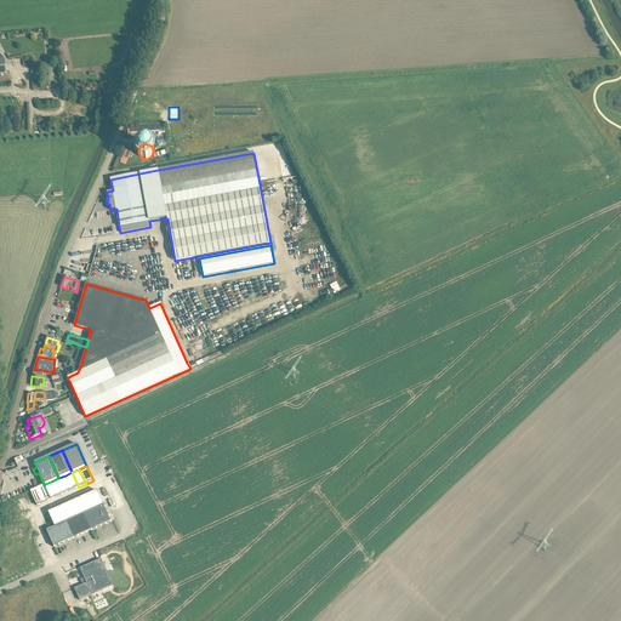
[(72,472),(66,476),(72,490),(79,488),(72,472)]
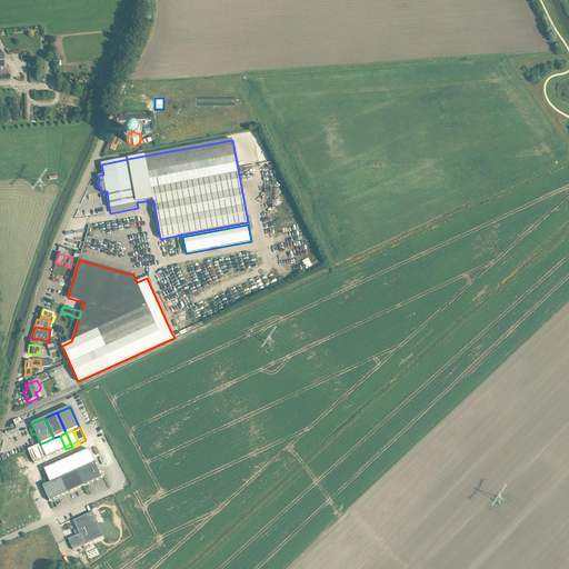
[(60,436),(53,438),(59,452),(66,449),(60,436)]
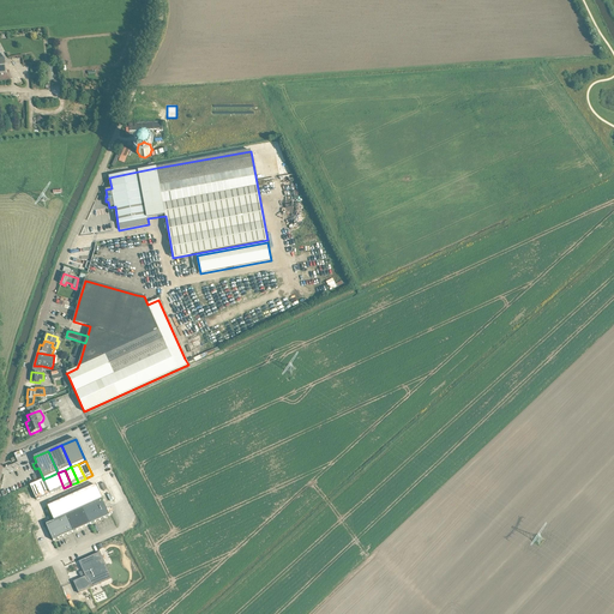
[(58,473),(50,476),(58,491),(64,488),(58,473)]
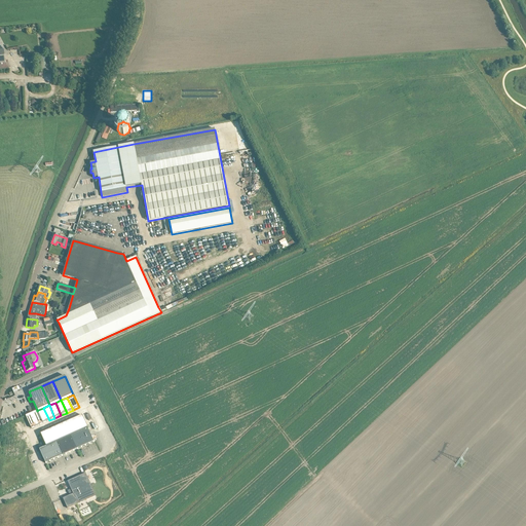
[(43,408),(38,410),(43,423),(49,420),(43,408)]
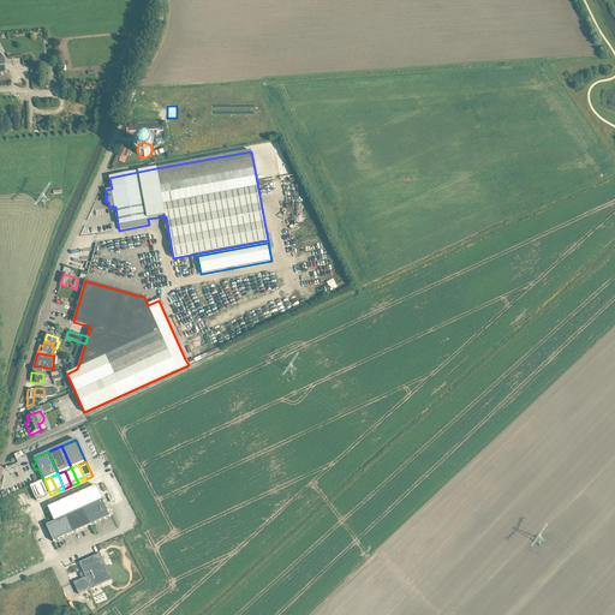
[(43,479),(37,483),(43,497),(51,495),(45,479),(43,481),(43,479)]
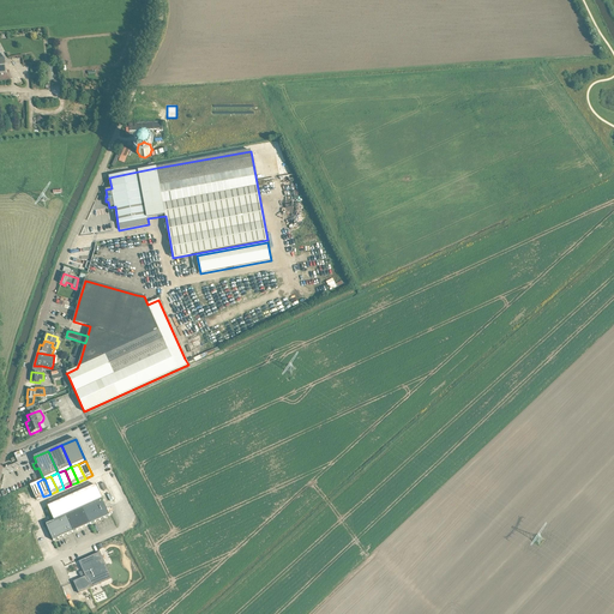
[(37,482),(30,486),(36,500),(43,497),(37,482)]
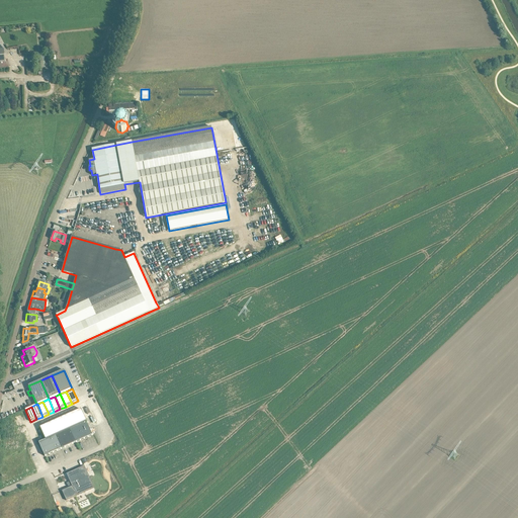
[(81,409),(75,412),(81,424),(87,422),(81,409)]
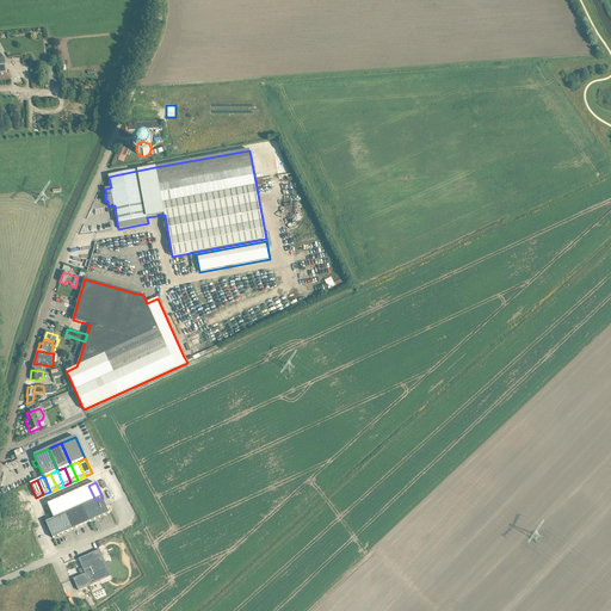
[(88,486),(81,489),(88,504),(96,500),(88,486)]
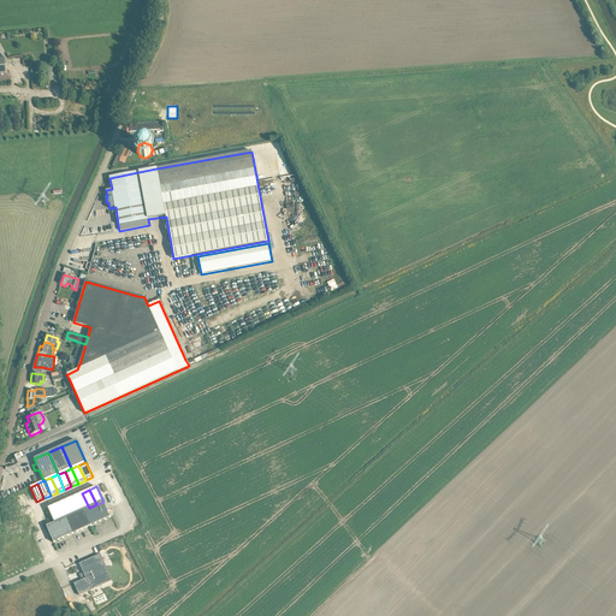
[(82,493),(76,496),(82,510),(83,510),(89,508),(82,493)]
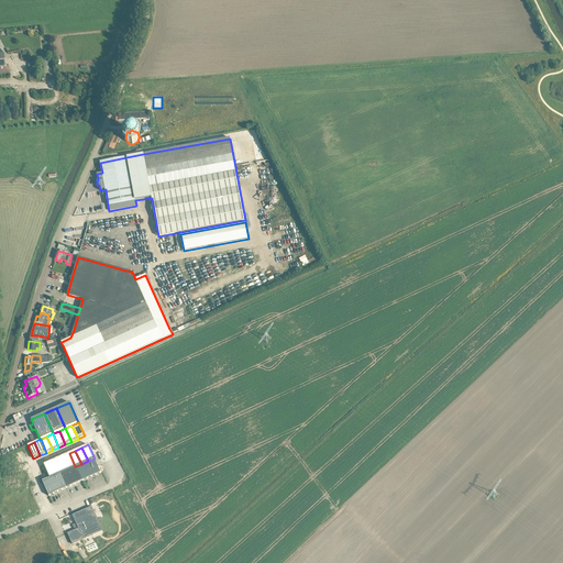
[(69,453),(63,456),(69,470),(75,466),(69,453)]
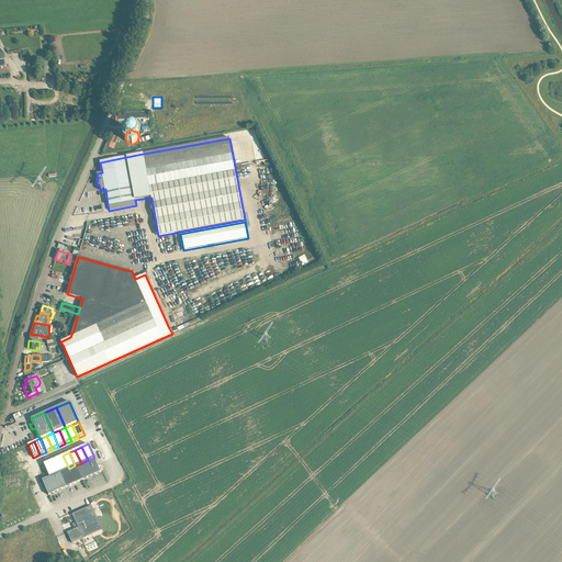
[(63,456),(56,458),(63,472),(69,469),(63,456)]
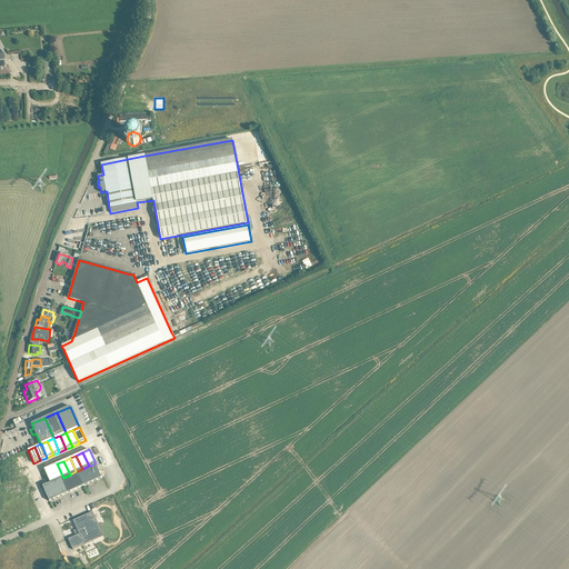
[(57,463),(51,467),(57,480),(60,479),(63,478),(57,463)]
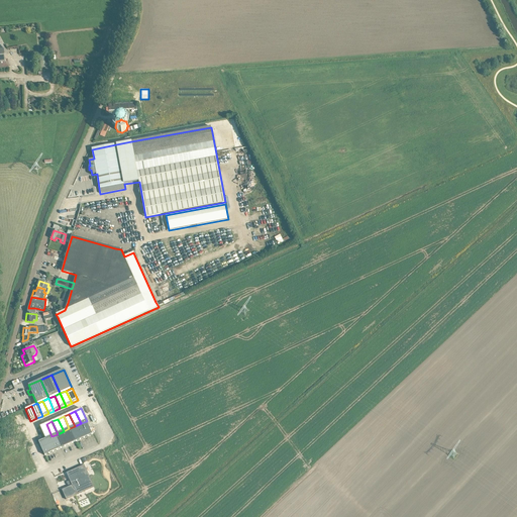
[(93,434),(87,421),(81,423),(75,426),(70,428),(76,441),(93,434)]
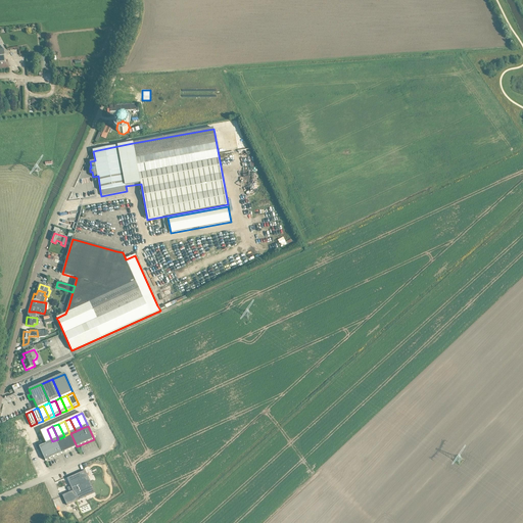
[(47,429),(41,431),(46,444),(52,441),(47,429)]
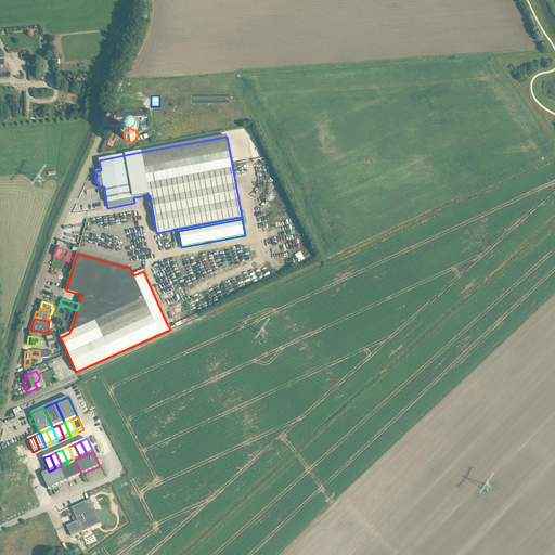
[(81,474),(75,460),(74,460),(68,463),(62,466),(59,467),(65,481),(81,474)]
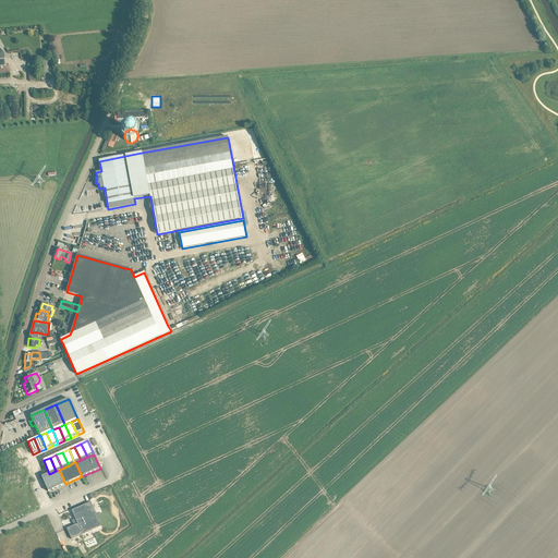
[(65,484),(59,470),(56,471),(49,474),(41,477),(48,492),(65,484)]
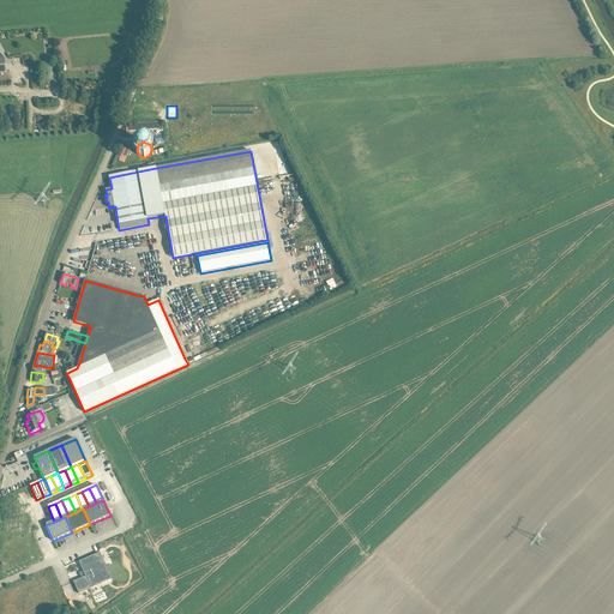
[(85,577),(73,582),(79,594),(112,579),(100,553),(79,563),(85,577)]
